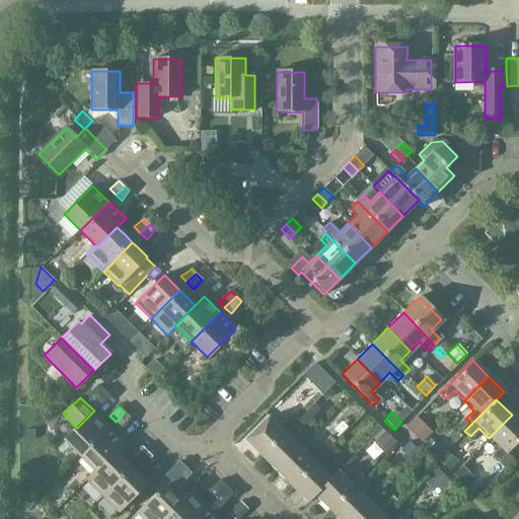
[(80,457),(108,429),(92,413),(77,428),(76,428),(63,441),(80,457)]
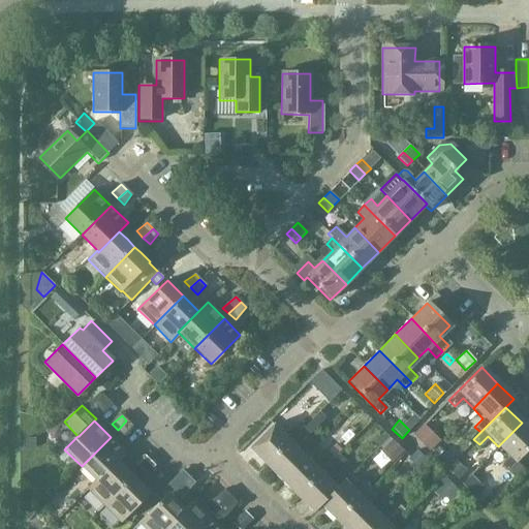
[(131,427),(126,421),(118,430),(124,435),(131,427)]
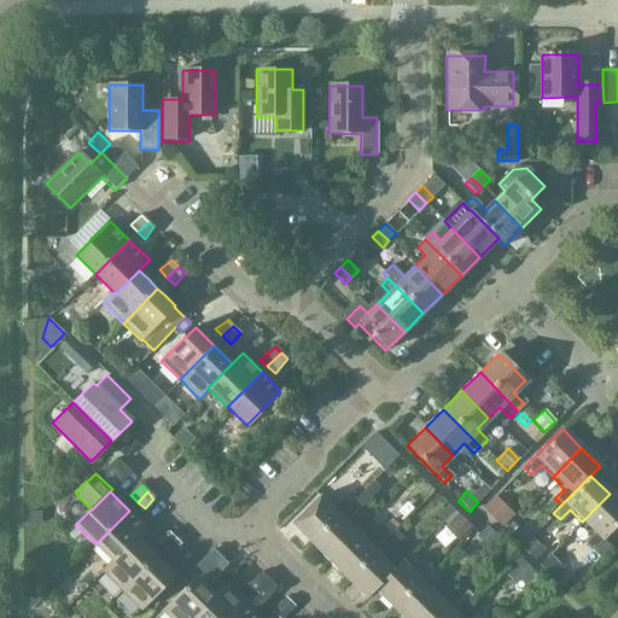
[(617,522),(617,502),(610,494),(582,522),(593,532),(583,543),(590,549),(617,522)]
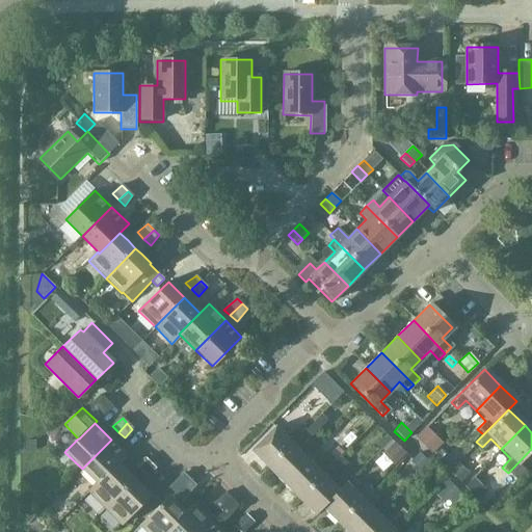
[(270,468),(302,434),(296,428),(288,436),(278,427),(254,451),(270,468)]
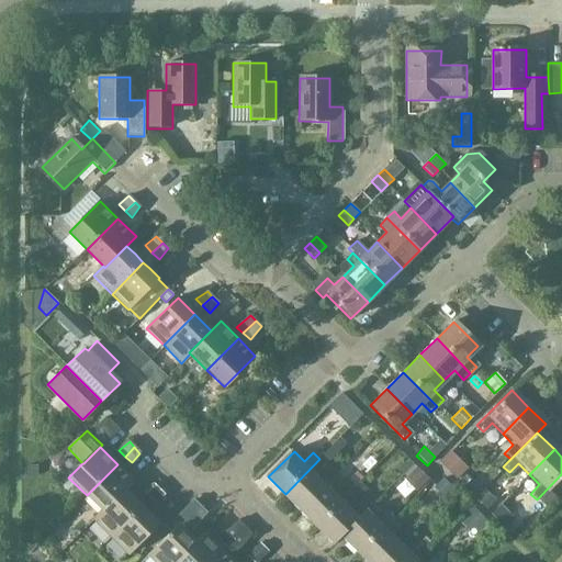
[(302,512),(327,485),(316,474),(326,465),(319,459),(285,494),(302,512)]
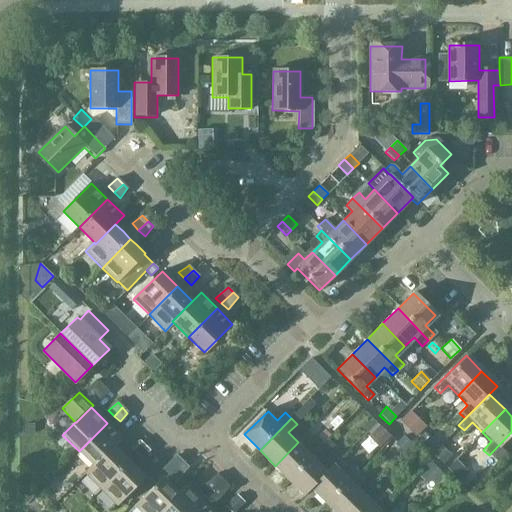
[(407,428),(415,436),(425,426),(417,418),(407,428)]
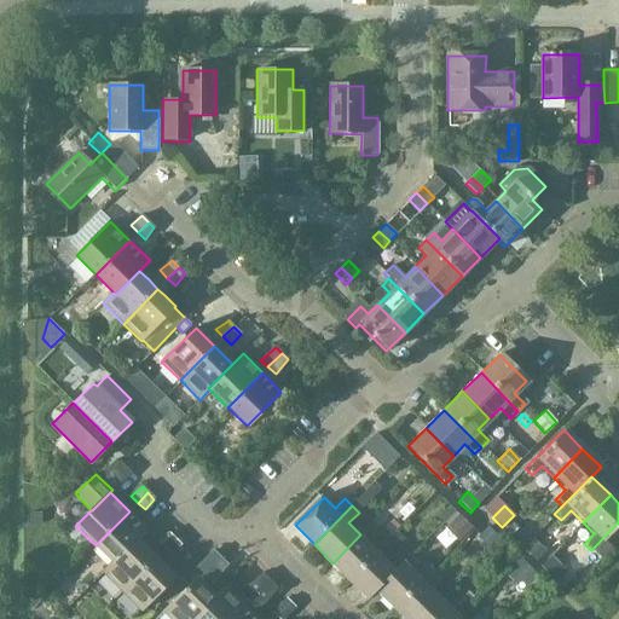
[(148,531),(129,512),(96,545),(111,561),(114,565),(139,539),(148,531)]
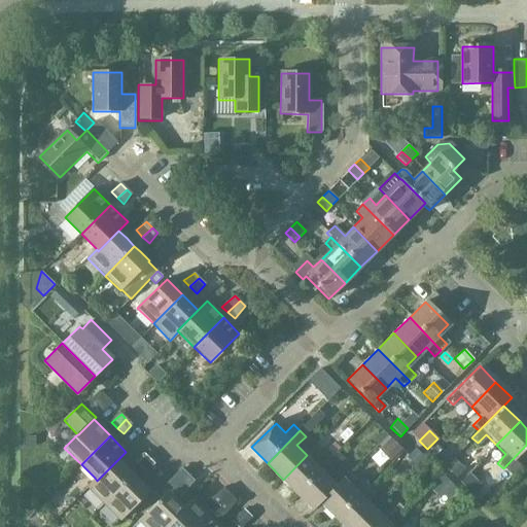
[(34,436),(25,436),(24,449),(34,449),(34,436)]
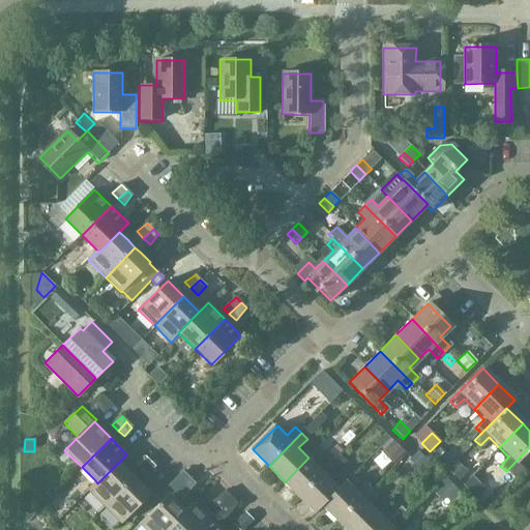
[(380,452),(392,464),(405,451),(392,440),(380,452)]
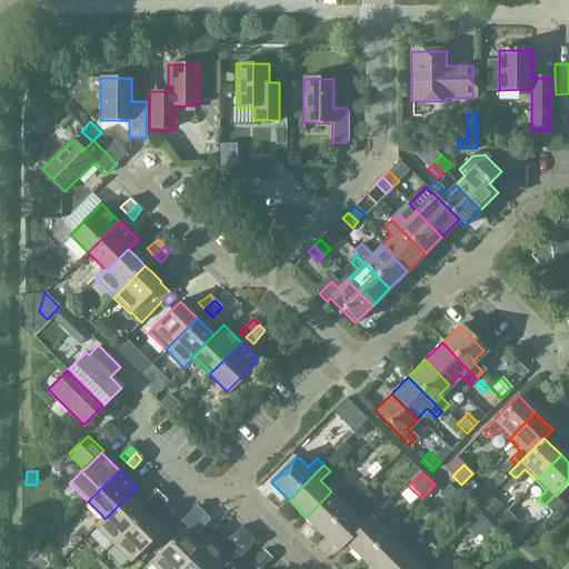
[(438,493),(449,503),(458,493),(448,483),(438,493)]
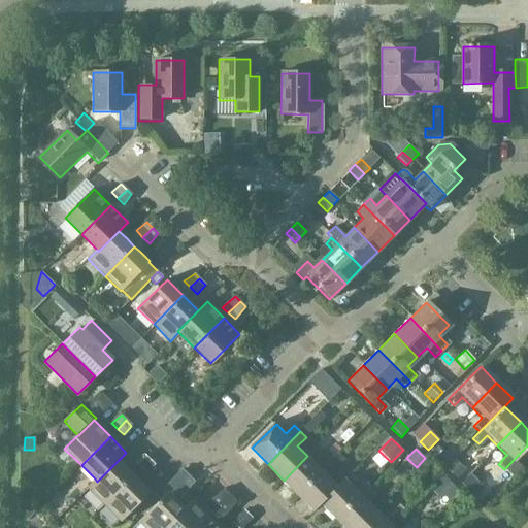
[(140,468),(149,460),(144,455),(135,463),(140,468)]
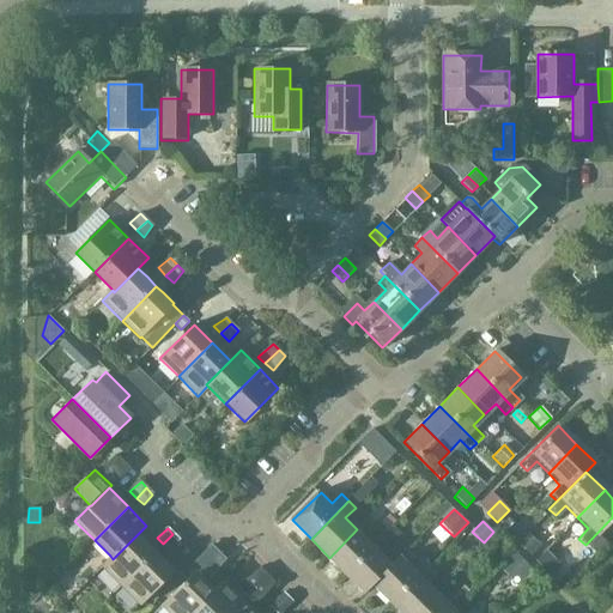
[(347,576),(384,536),(377,530),(368,540),(357,529),(329,558),(347,576)]
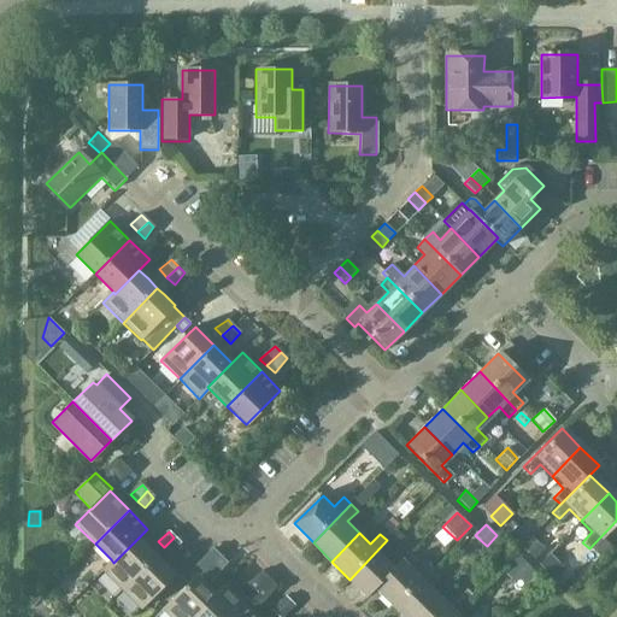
[(376,587),(395,569),(385,558),(394,548),(393,547),(401,539),(394,533),(387,540),(350,580),(368,599),(378,588),(376,587)]
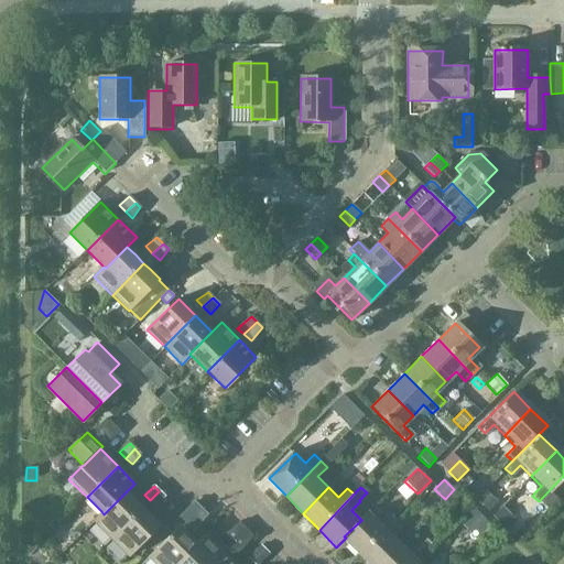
[(476,499),(488,512),(498,502),(486,490),(476,499)]
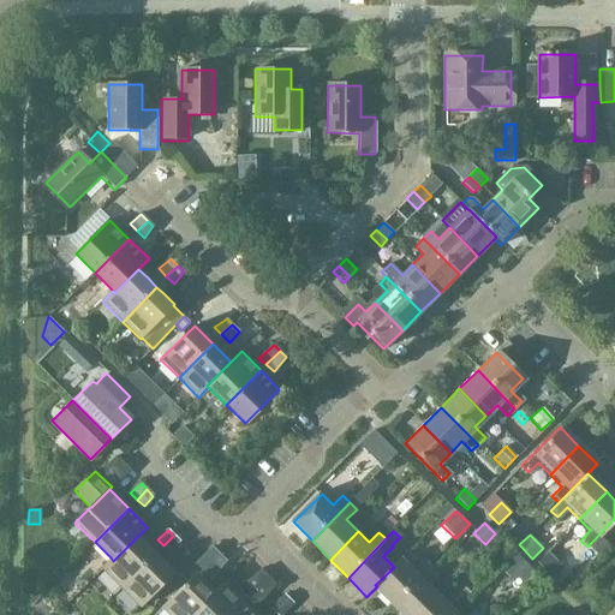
[(156,554),(138,536),(113,561),(111,557),(100,568),(121,590),(156,554)]
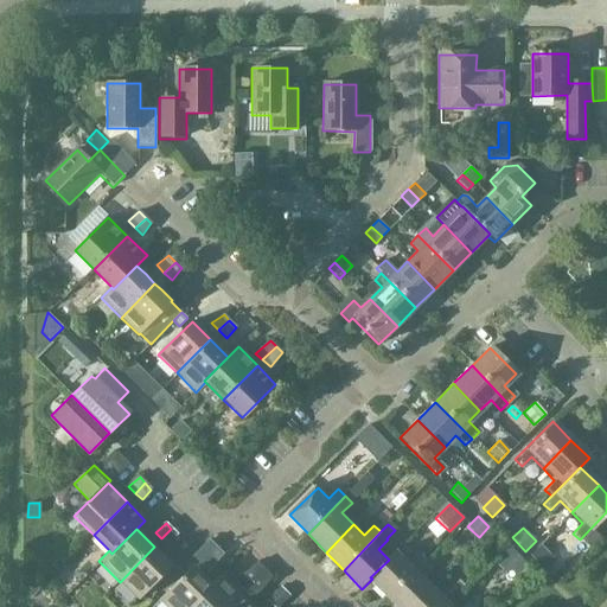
[(178,535),(171,529),(161,538),(168,545),(178,535)]
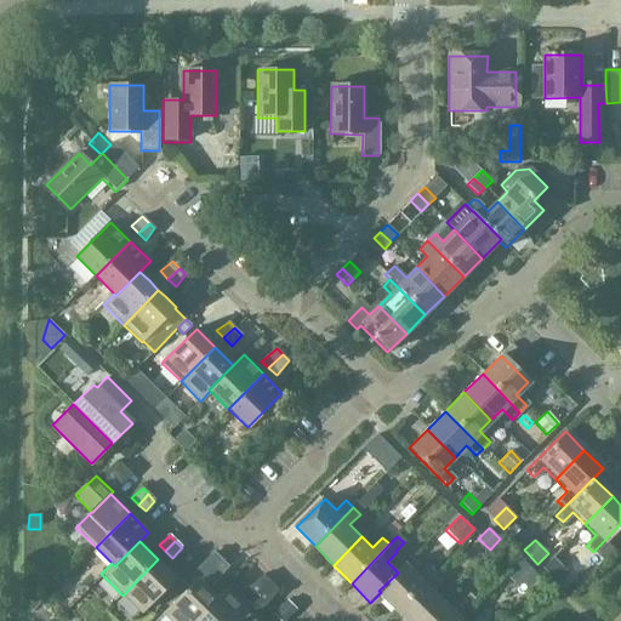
[(604,541),(593,552),(602,560),(614,550),(604,541)]
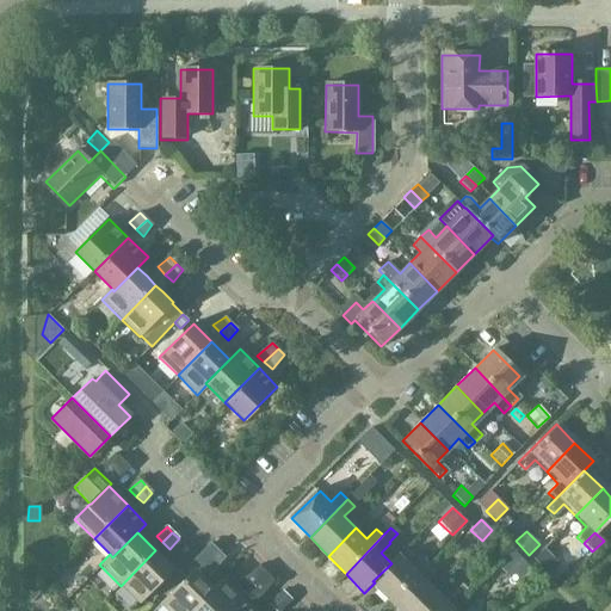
[(189,610),(213,587),(204,579),(224,557),(211,544),(189,566),(195,572),(161,605),(167,610),(189,610)]
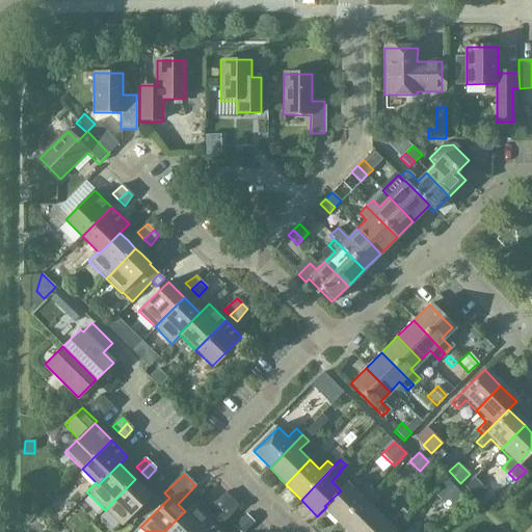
[(151,495),(135,479),(105,510),(121,526),(151,495)]
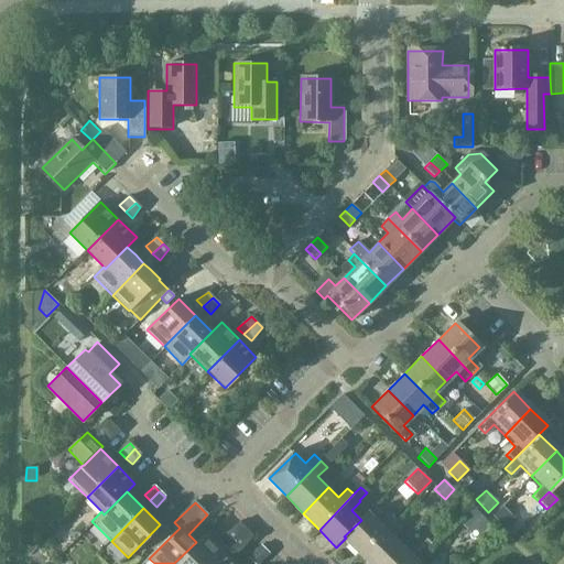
[(501,508),(494,517),(505,528),(506,529),(514,520),(501,508)]
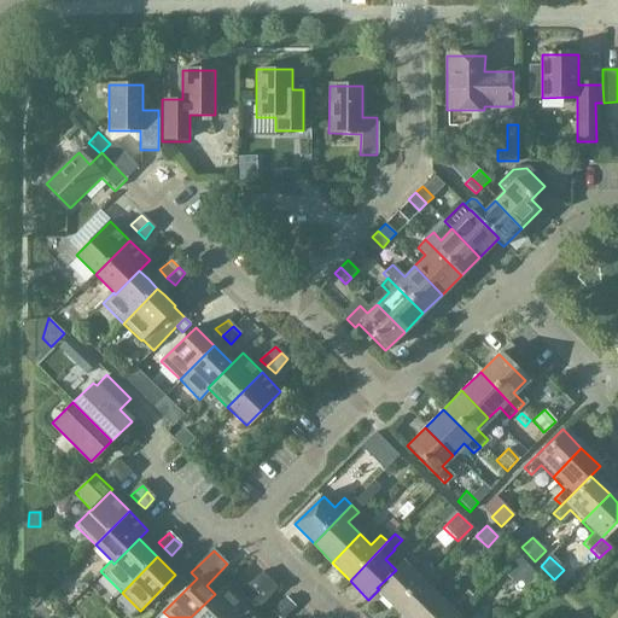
[(518,560),(503,575),(519,589),(532,573),(518,560)]
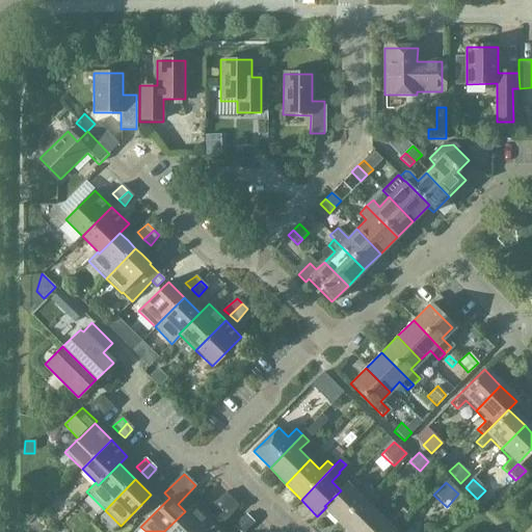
[(340,522),(373,490),(367,484),(358,494),(348,483),(341,490),(324,506),(326,507),(340,522)]
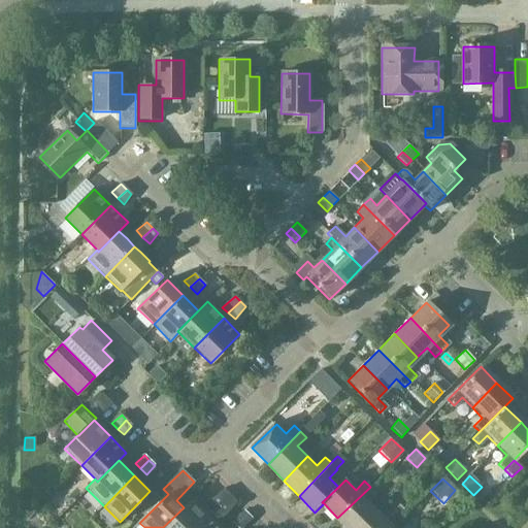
[(347,527),(359,527),(377,512),(367,501),(375,492),(370,487),(337,518),(347,527)]
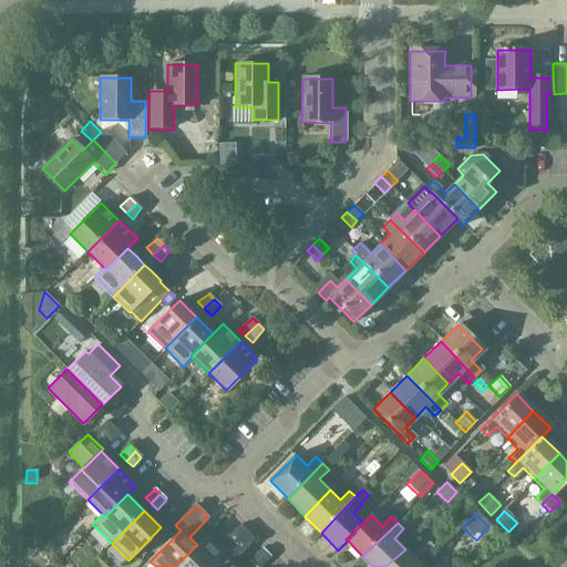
[(210,566),(246,532),(239,524),(215,545),(206,536),(197,545),(175,566),(210,566)]
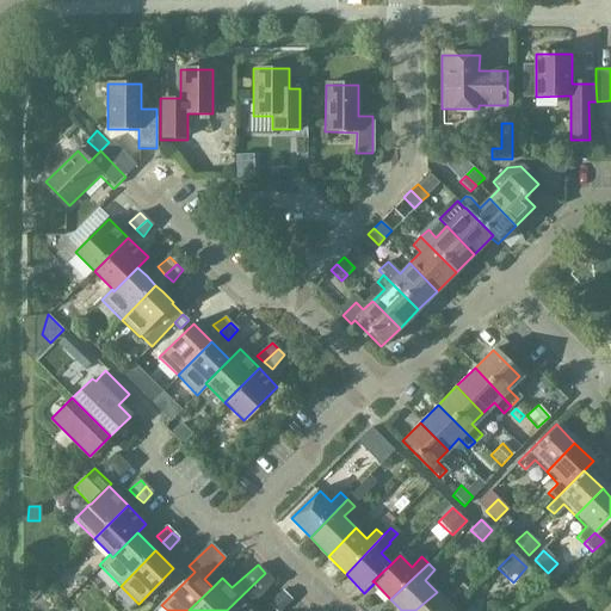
[(273,581),(265,573),(227,610),(255,610),(252,606),(273,581)]
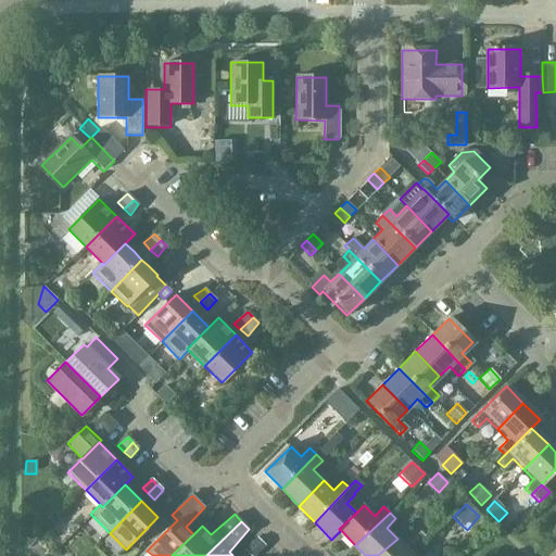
[(254,555),(266,544),(257,535),(243,550),(250,555),(254,555)]
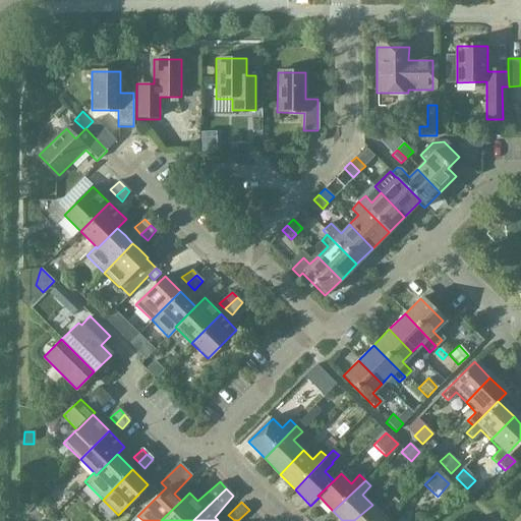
[(386,520),(397,512),(391,506),(382,515),(372,505),(354,520),(386,520)]
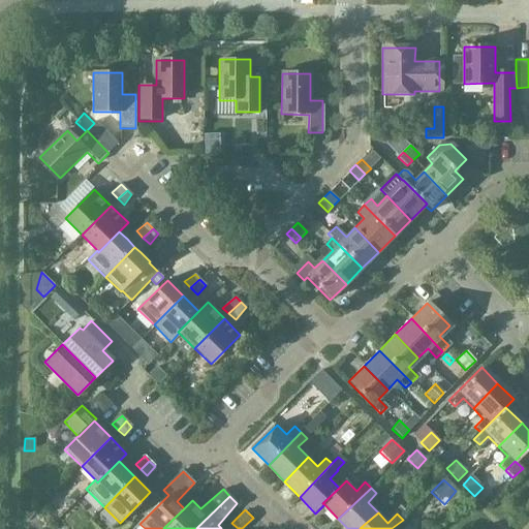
[(406,516),(403,520),(392,528),(411,528),(408,525),(411,522),(406,516)]
